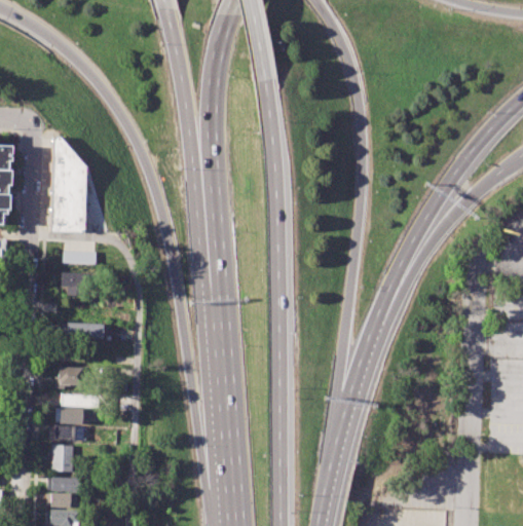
[(52,135),(62,136),(87,165),(84,231),(48,229),(52,135)]
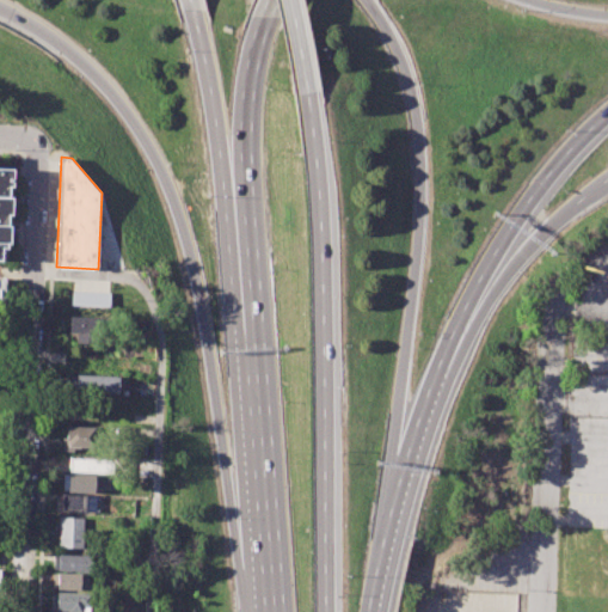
[(0,167),(14,167),(14,187),(10,187),(10,197),(13,197),(13,215),(7,214),(7,226),(11,226),(11,243),(6,243),(6,248),(1,248),(1,259),(0,258),(0,167)]
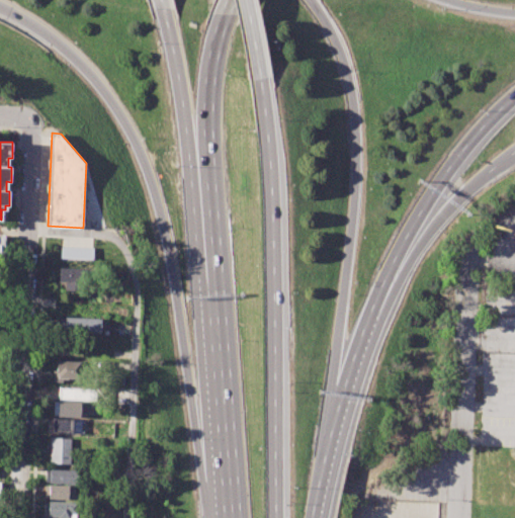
[(95,248),(63,247),(62,259),(94,260),(95,248)]
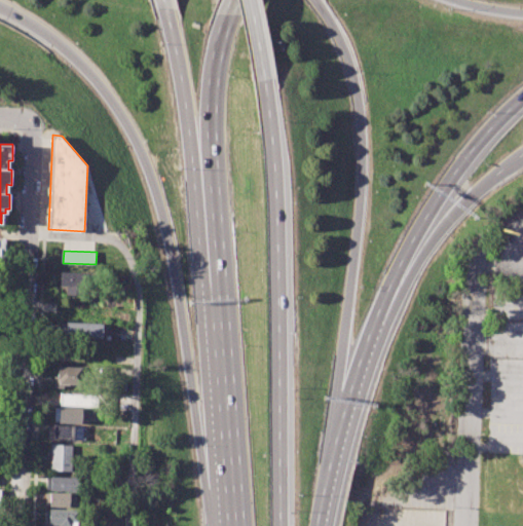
[(62,272),(90,273),(89,294),(68,294),(69,286),(62,286),(62,272)]
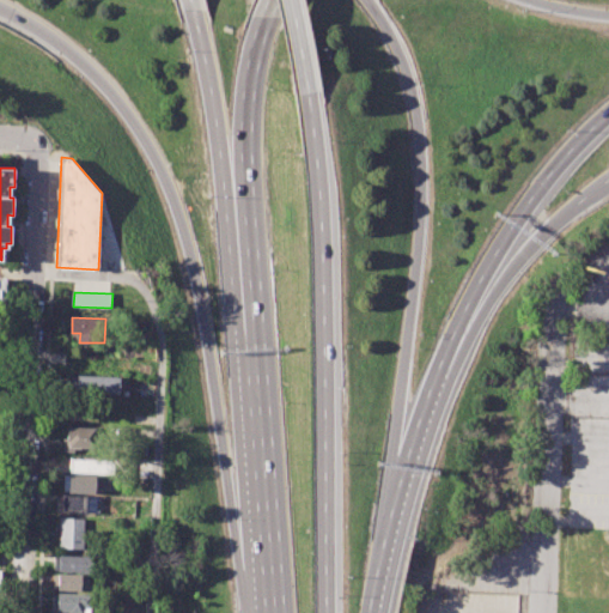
[(72,390),(72,375),(120,377),(119,393),(72,390)]
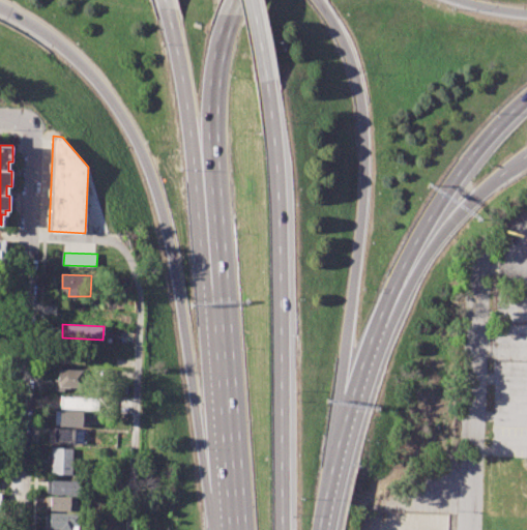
[(60,349),(86,350),(85,363),(59,361),(60,349)]
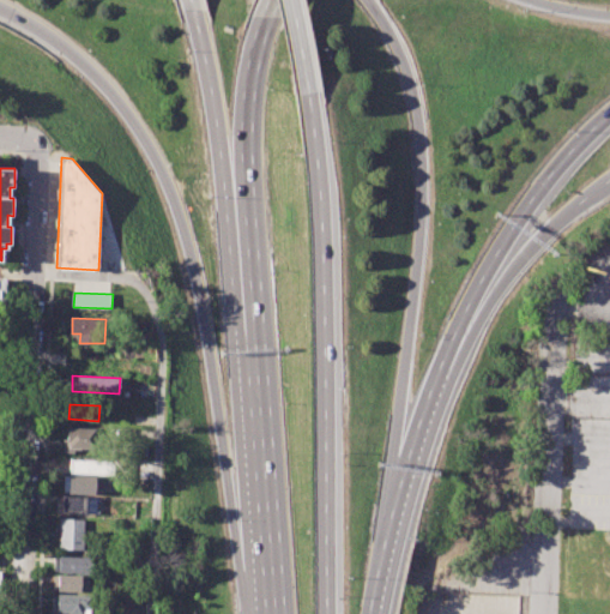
[(68,428),(96,428),(96,450),(76,450),(76,453),(64,453),(64,439),(68,439),(68,428)]
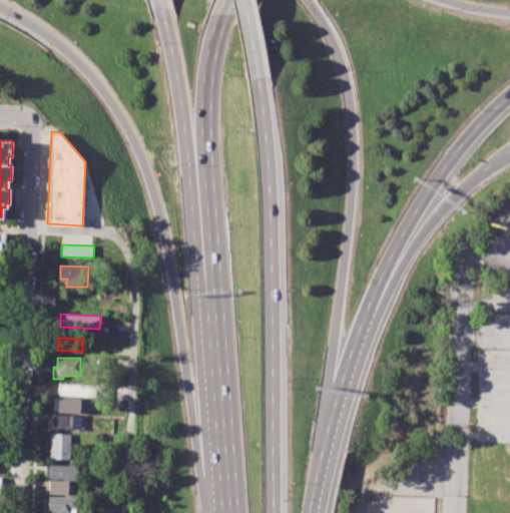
[(60,383),(94,385),(94,396),(59,394),(60,383)]
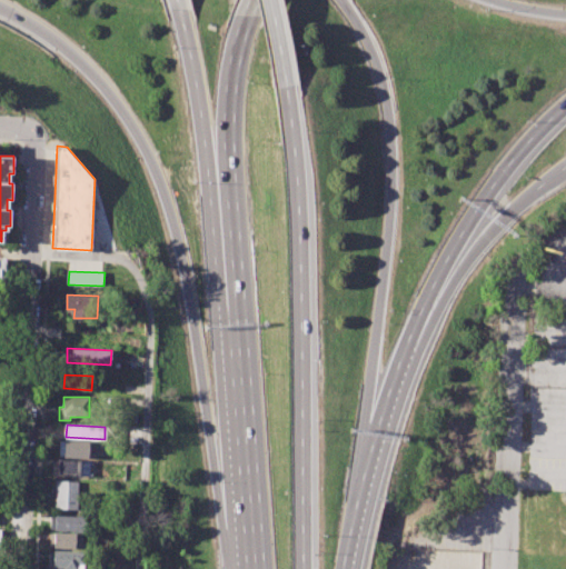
[(126,425),(140,426),(139,440),(126,440),(126,425)]
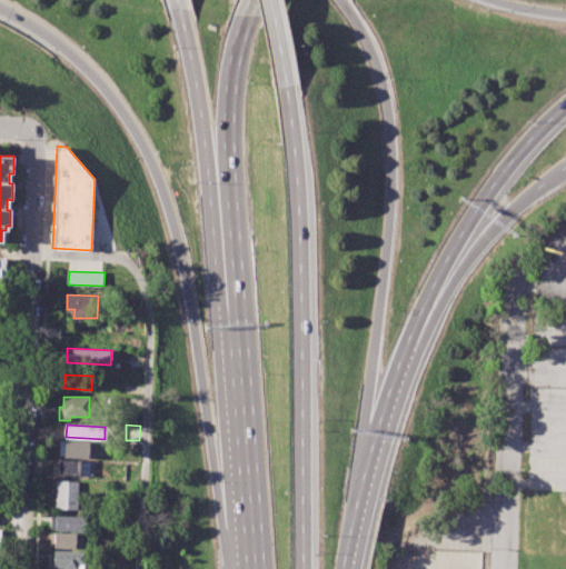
[(60,441),(90,442),(90,458),(60,457),(60,441)]
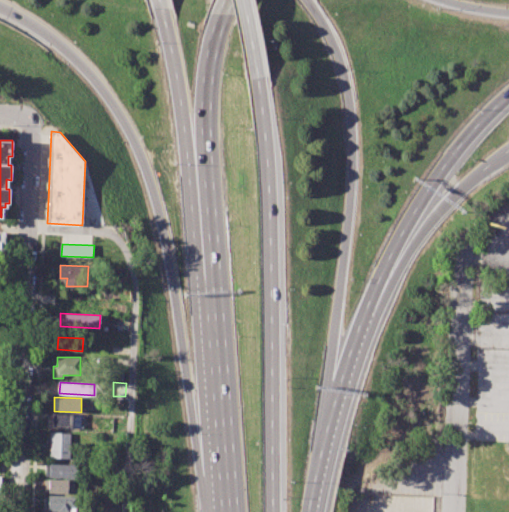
[(49,414),(88,415),(87,428),(49,426),(49,414)]
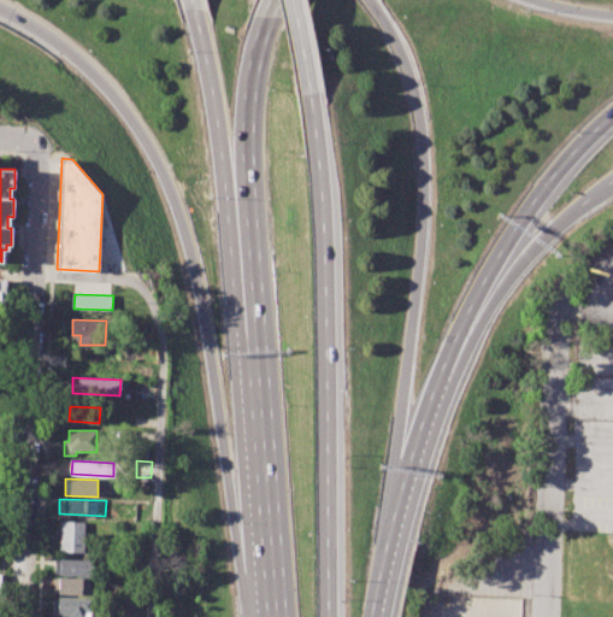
[(62,522),(87,522),(87,552),(60,552),(62,522)]
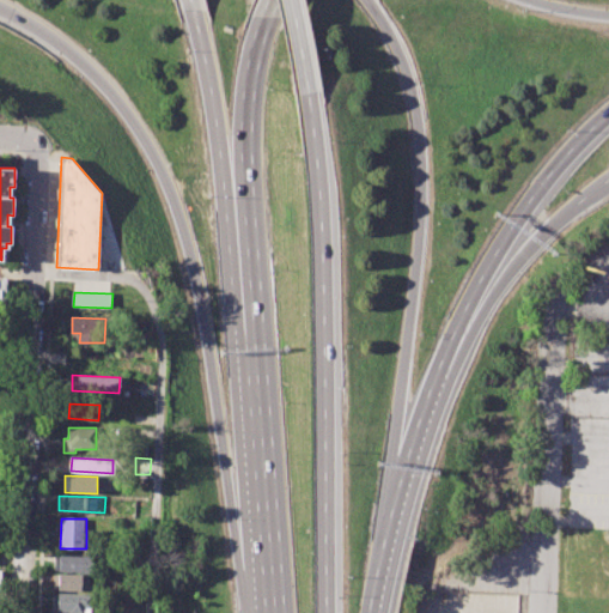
[(56,556),(93,558),(92,563),(102,563),(102,574),(56,571),(56,556)]
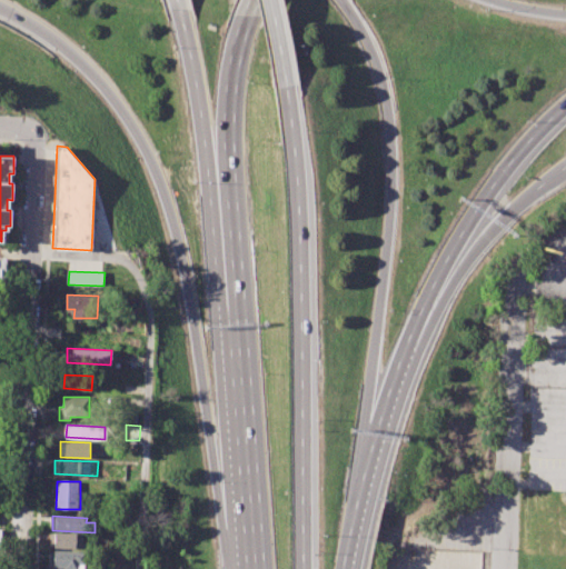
[(50,533),(83,535),(82,549),(50,547),(50,533)]
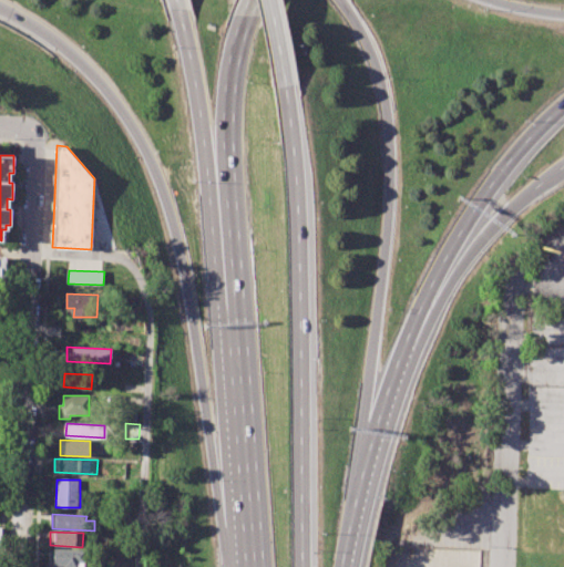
[(49,549),(85,550),(85,563),(78,562),(78,566),(49,566),(49,549)]
